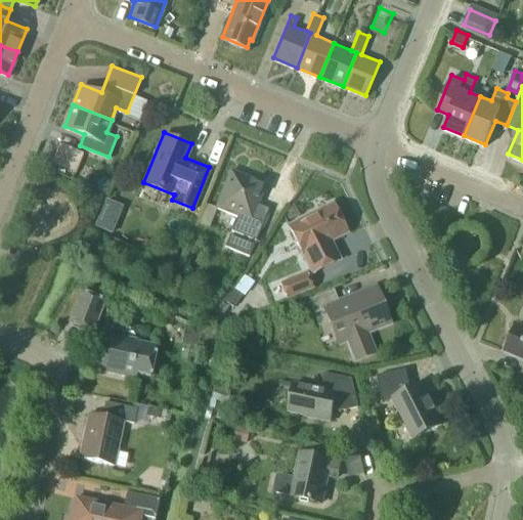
[(59,141),(51,161),(76,171),(84,150),(59,141)]
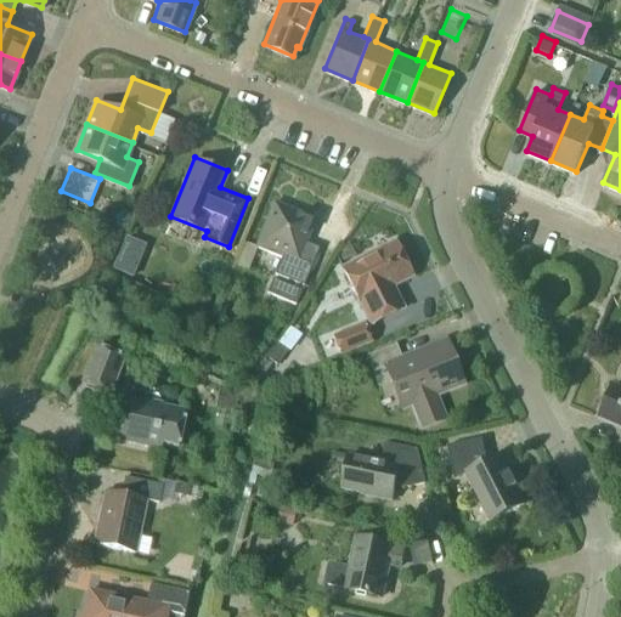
[(304,283),(320,245),(305,239),(315,216),(275,201),(258,244),(282,254),(275,271),(304,283)]
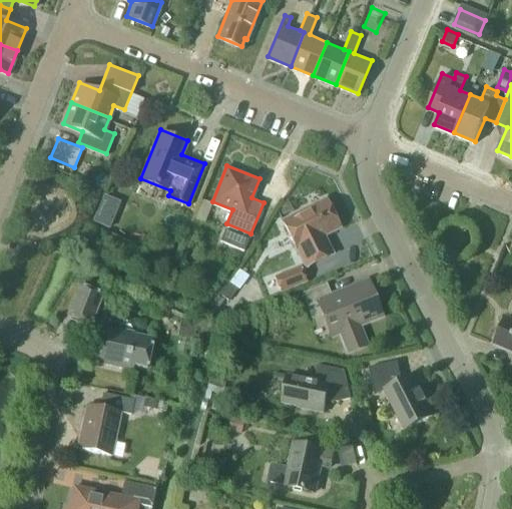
[(325,233),(340,225),(326,196),(283,218),(306,265),(334,251),(325,233)]
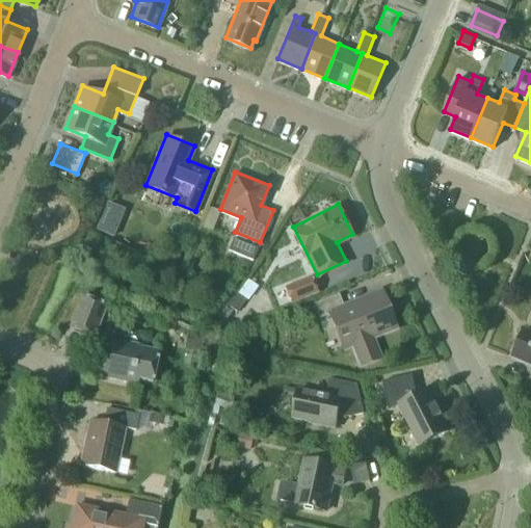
[(259,246),(234,236),(229,248),(254,259),(259,246)]
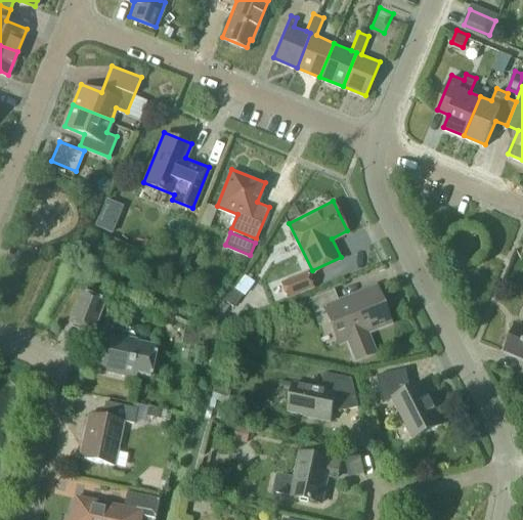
[(161,247),(163,254),(168,256),(176,253),(178,248),(176,241),(172,240),(163,243),(161,247)]
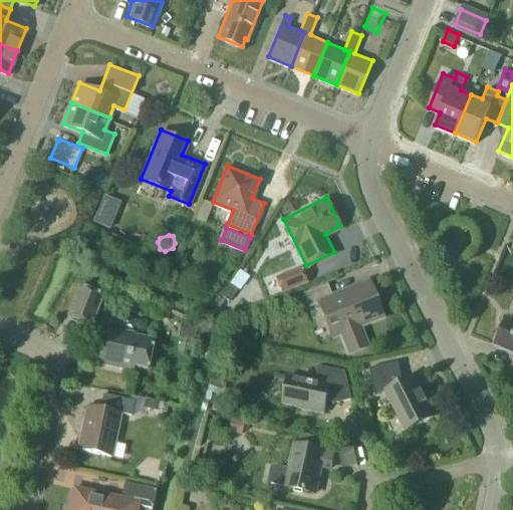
[(301,264),(275,274),(281,290),(308,280),(301,264)]
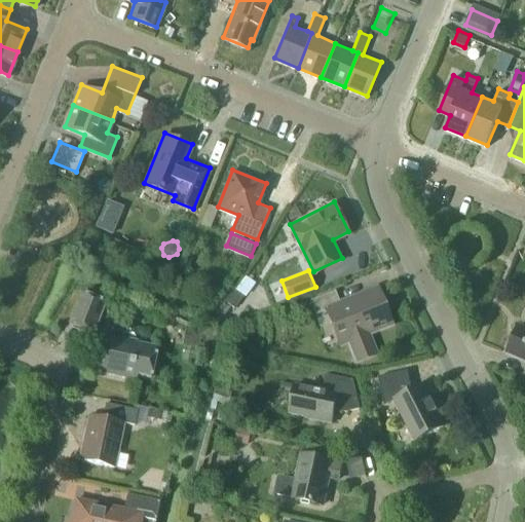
[(236,306),(246,293),(234,285),(225,298),(236,306)]
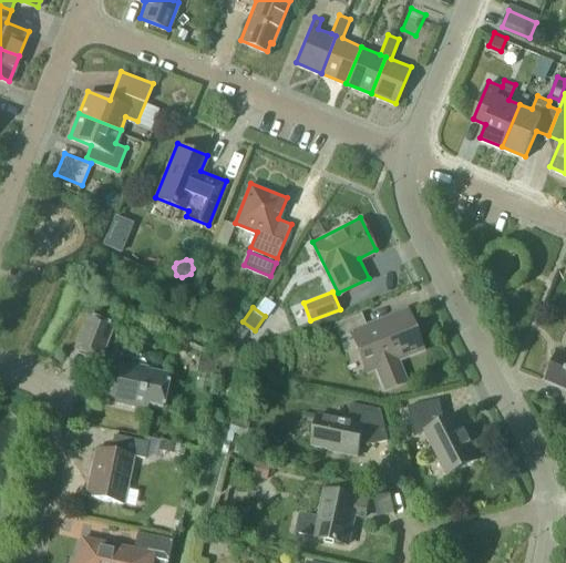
[(368,368),(378,365),(387,386),(405,378),(397,357),(421,347),(405,308),(367,324),(361,310),(335,321),(341,336),(353,331),(368,368)]
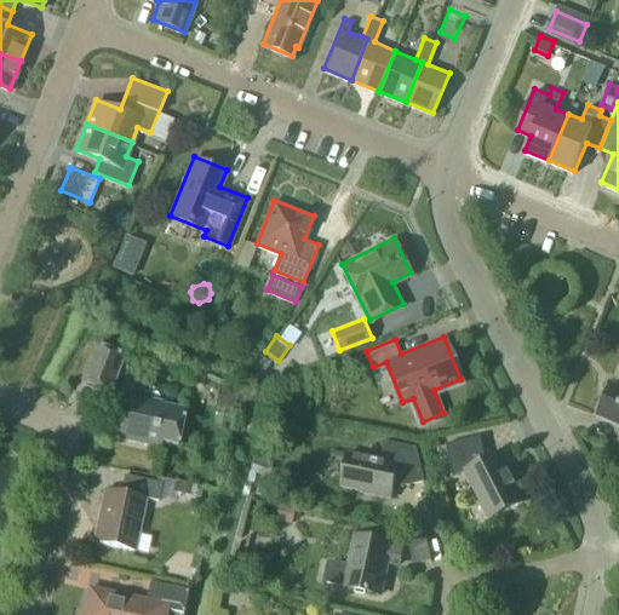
[(96,343),(81,378),(110,390),(125,354),(96,343)]
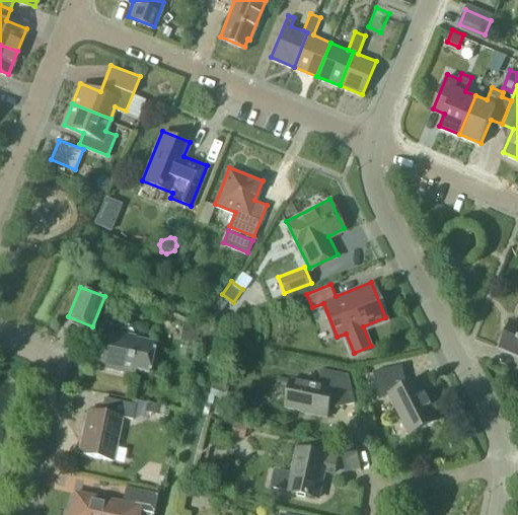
[(517,320),(512,318),(501,345),(517,352),(517,320)]
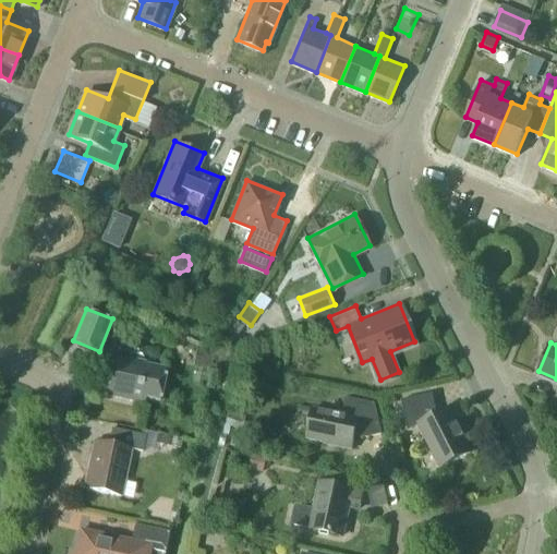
[(196,346),(193,363),(210,366),(215,349),(196,346)]
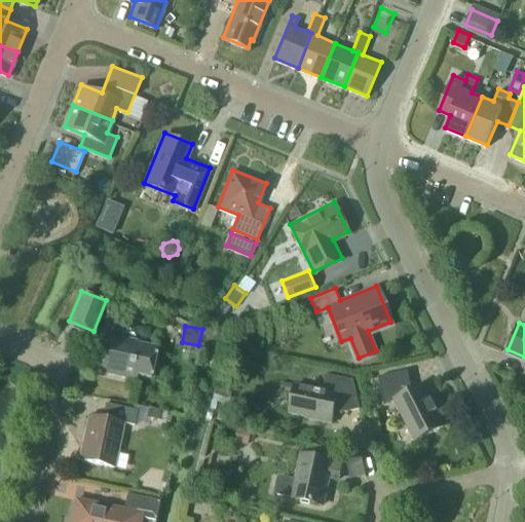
[(100,369),(137,377),(138,372),(151,375),(157,344),(137,340),(138,338),(118,334),(118,336),(107,334),(100,369)]
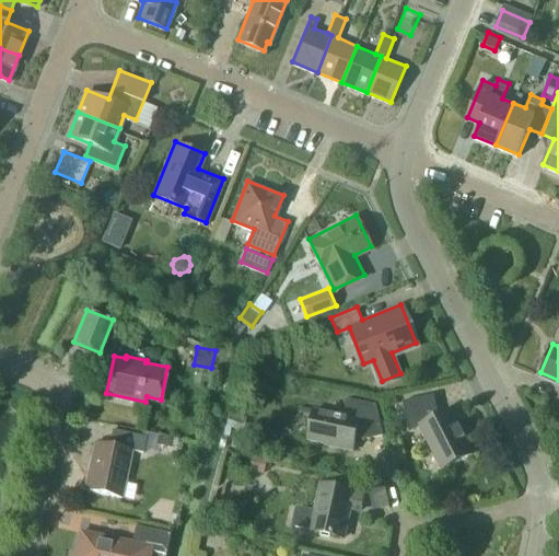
[(443,466),(474,451),(451,407),(440,413),(435,392),(404,398),(410,429),(421,424),(443,466)]
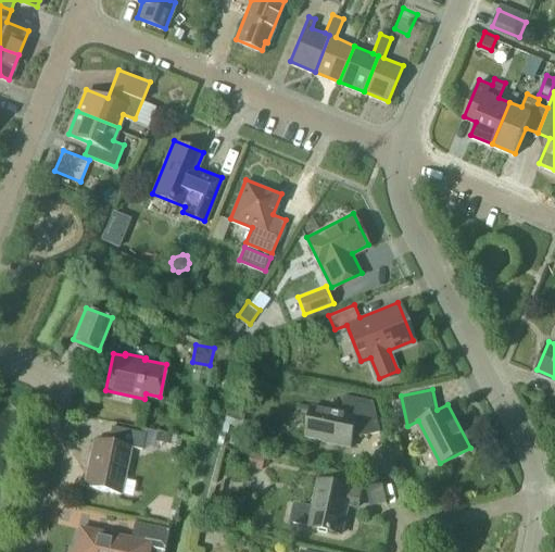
[(367,433),(381,429),(375,399),(347,393),(343,410),(313,403),(306,434),(337,440),(336,441),(351,444),(354,430),(367,433)]
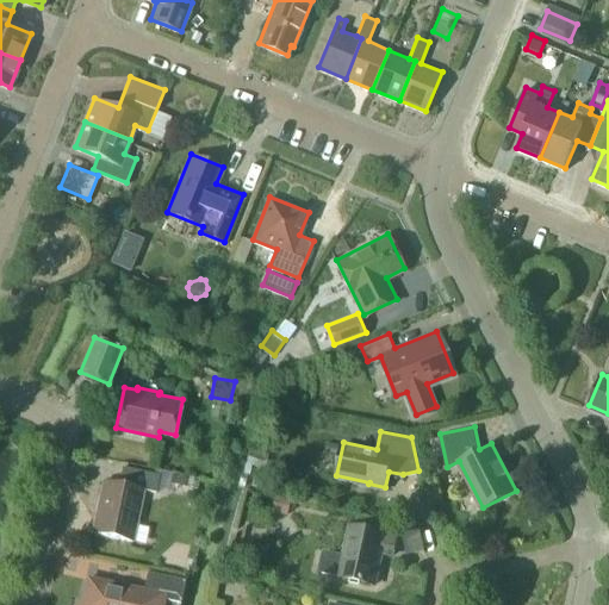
[(119,481),(104,478),(93,531),(132,540),(144,487),(156,490),(160,472),(123,465),(119,481)]
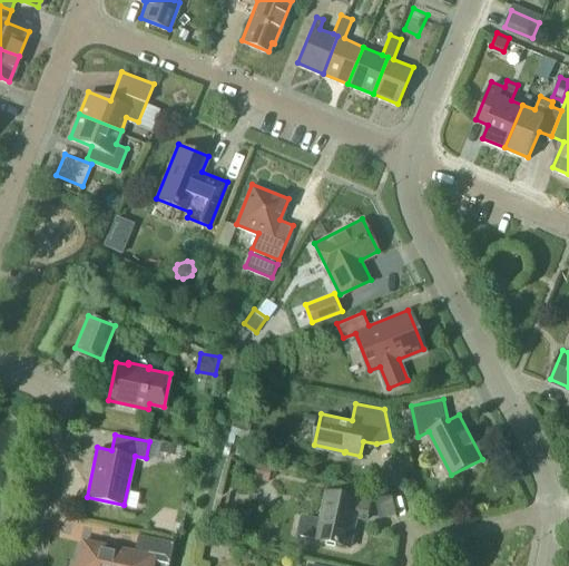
[(185,456),(187,445),(162,439),(159,450),(185,456)]
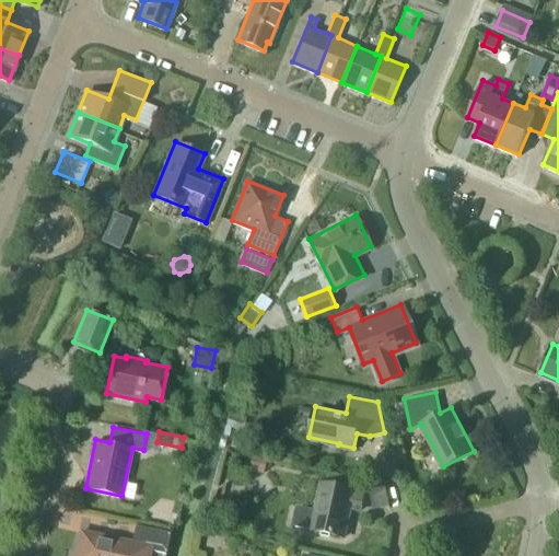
[(266,456),(252,453),(248,466),(263,470),(266,456)]
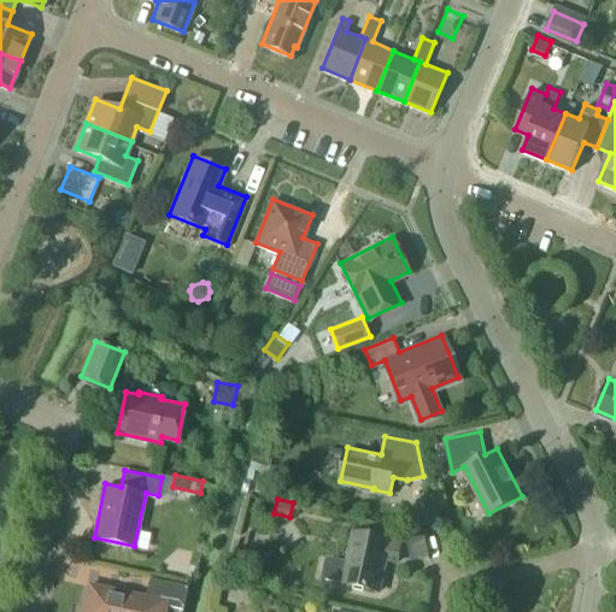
[(351,549),(348,558),(328,554),(323,576),(345,581),(344,581),(380,589),(386,557),(398,558),(402,540),(353,529),(348,548),(351,549)]
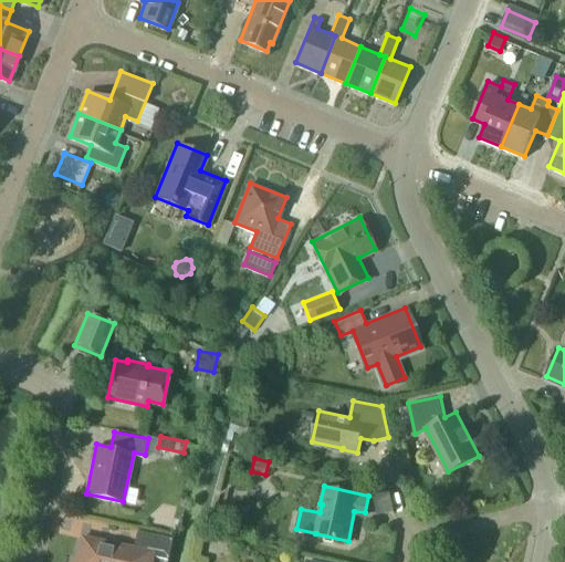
[(173,536),(137,529),(133,545),(82,534),(77,557),(73,557),(71,561),(149,561),(152,554),(167,558),(173,536)]
